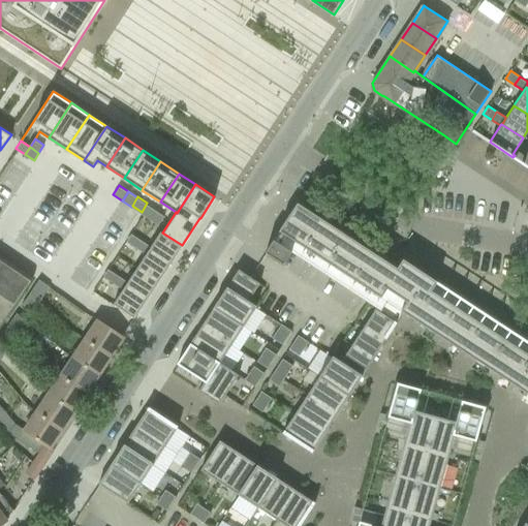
[(283,263),(297,242),(374,292),(404,312),(411,316),(412,315),(429,289),(435,280),(436,280),(403,258),(397,267),(298,202),(279,229),(266,251),(283,263)]
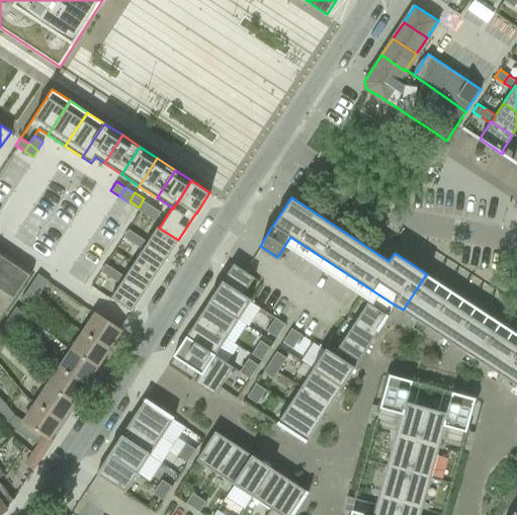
[(139,207),(138,208),(141,209),(147,215),(148,212),(153,205),(144,199),(139,207)]
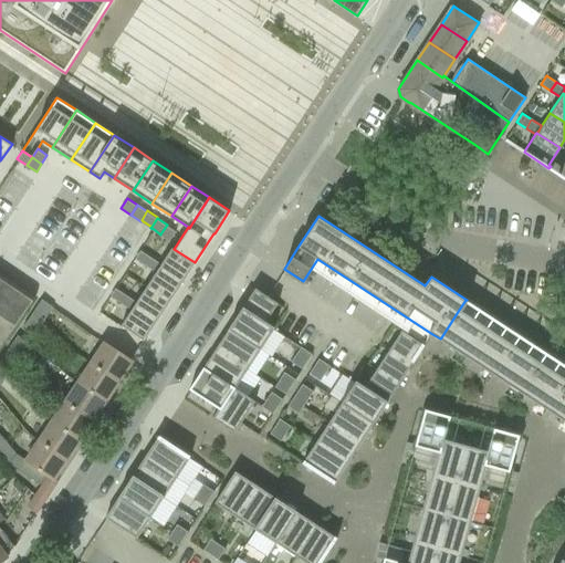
[(161,232),(160,235),(169,240),(170,238),(176,230),(167,225),(161,232)]
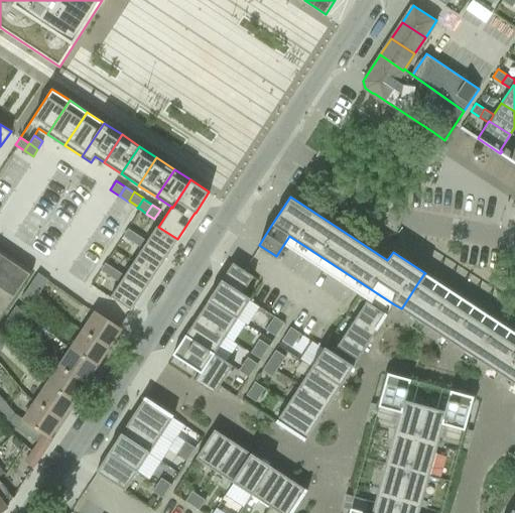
[(156,225),(145,243),(166,256),(177,239),(158,227),(156,225)]
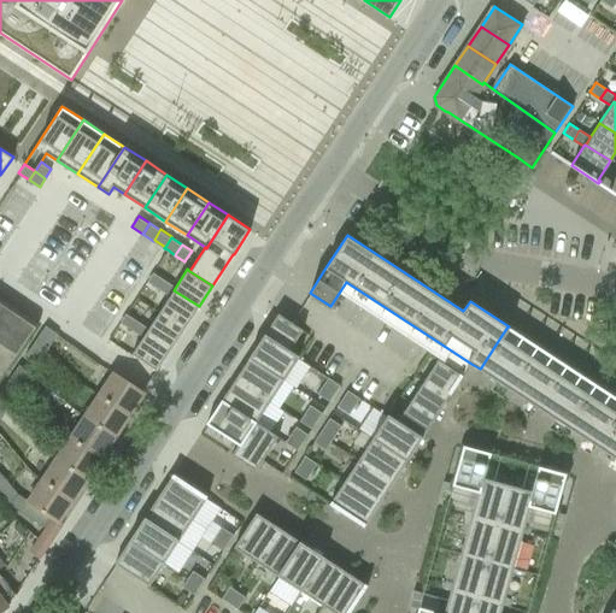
[(153,271),(147,280),(158,287),(164,278),(153,271)]
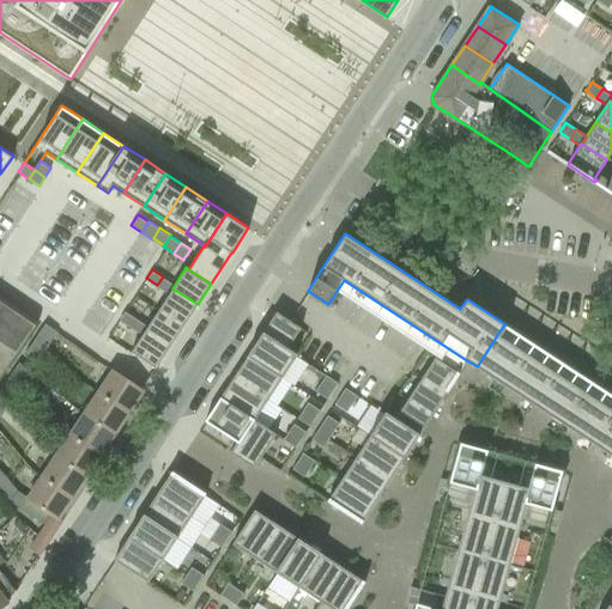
[(163,276),(157,285),(167,292),(173,282),(163,276)]
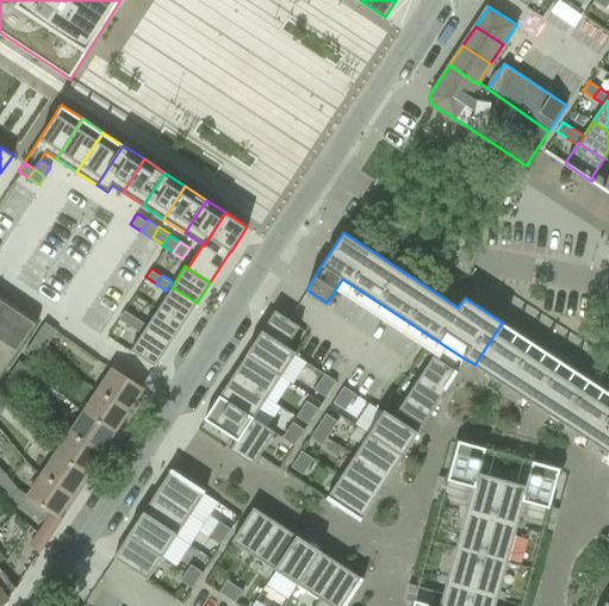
[(172,287),(157,307),(182,324),(197,303),(172,287)]
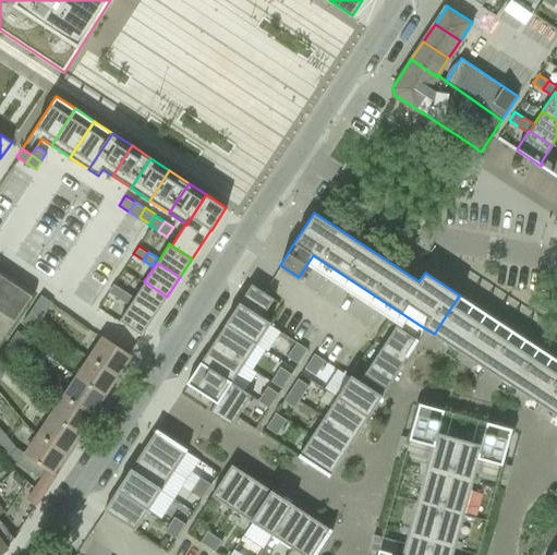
[(0,344),(16,318),(34,292),(0,268),(0,344)]
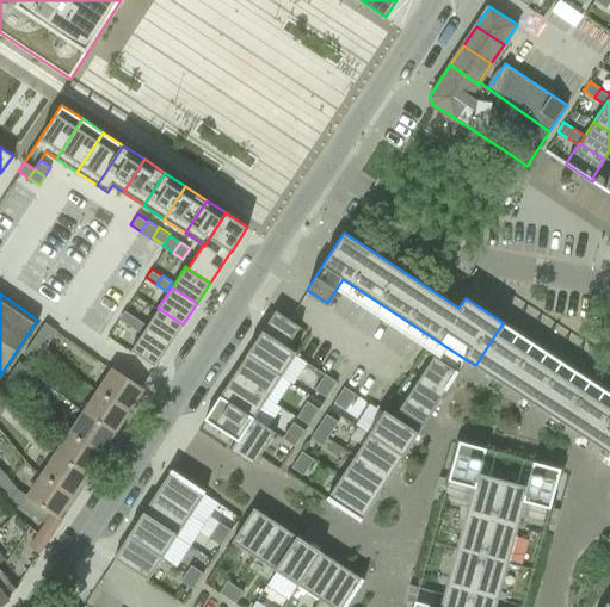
[(158,308),(145,329),(170,345),(183,324),(158,308)]
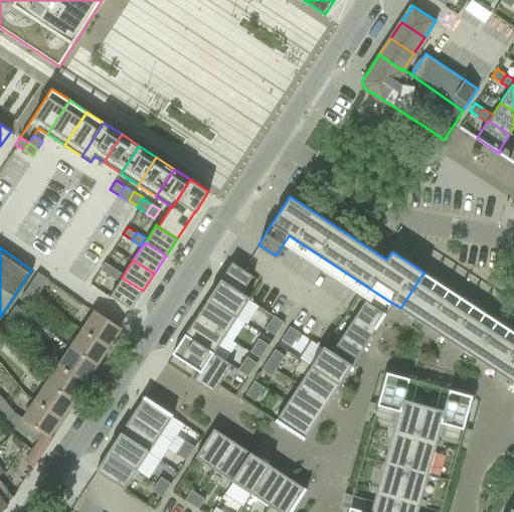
[(105,261),(101,268),(109,274),(114,267),(105,261)]
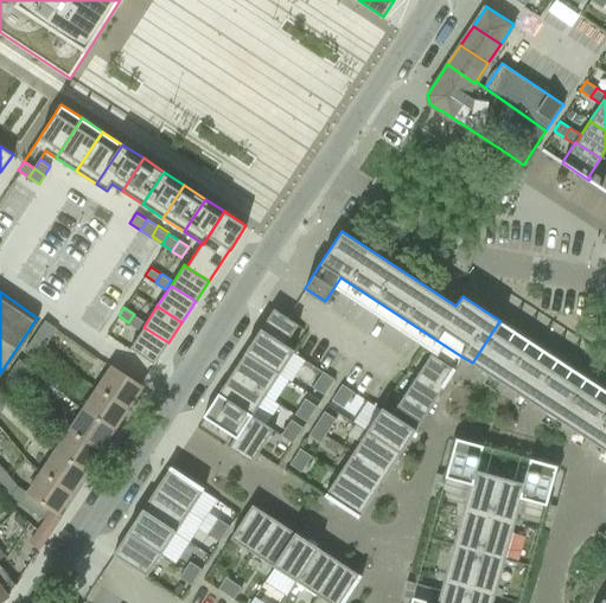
[(286,315),(274,308),(261,327),(284,342),(285,344),(298,324),(286,315)]
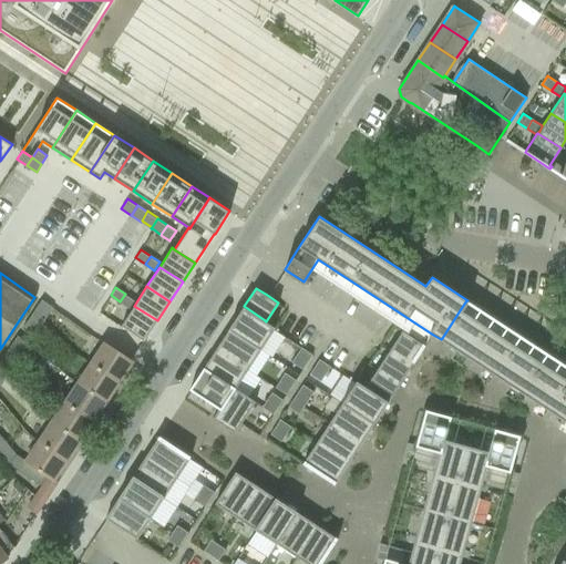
[(125,294),(120,301),(130,308),(135,299),(125,294)]
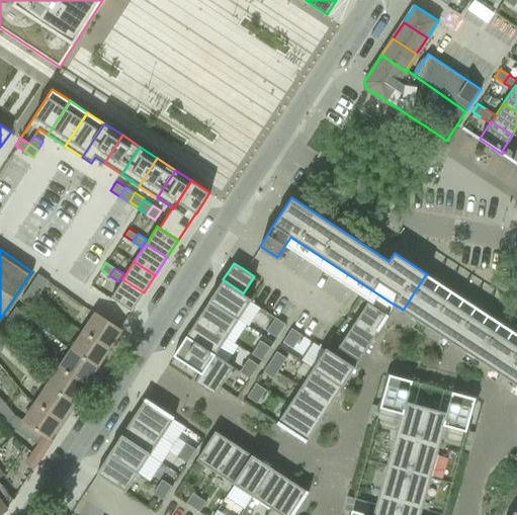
[(38,272),(29,284),(39,291),(49,279),(38,272)]
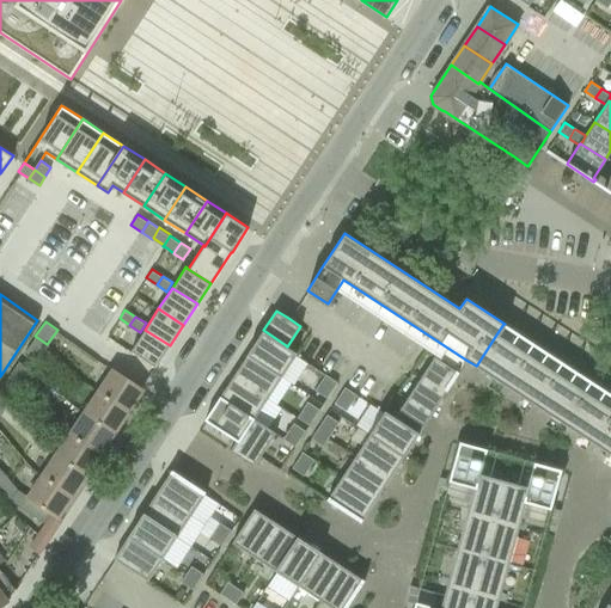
[(610,392),(505,324),(503,324),(496,335),(477,364),(476,366),(610,453),(610,392)]
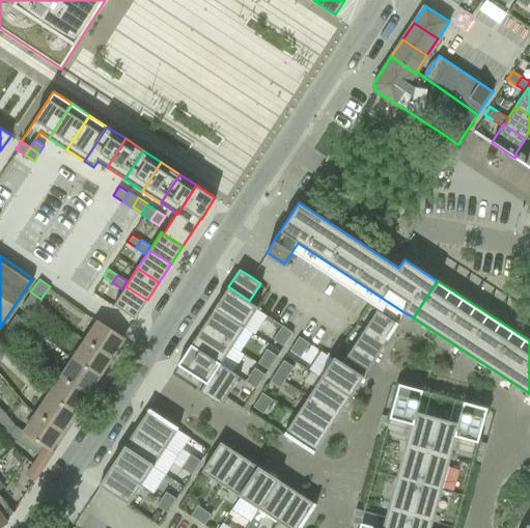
[(126,286),(113,304),(135,318),(147,300),(126,286)]
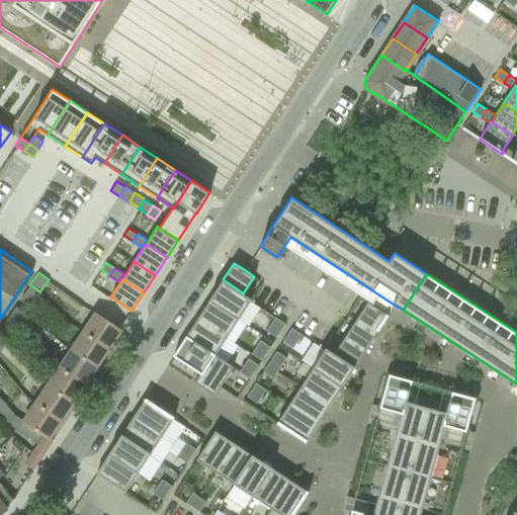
[(223,279),(210,298),(238,317),(239,318),(250,299),(251,298),(243,293),(242,292),(223,279)]
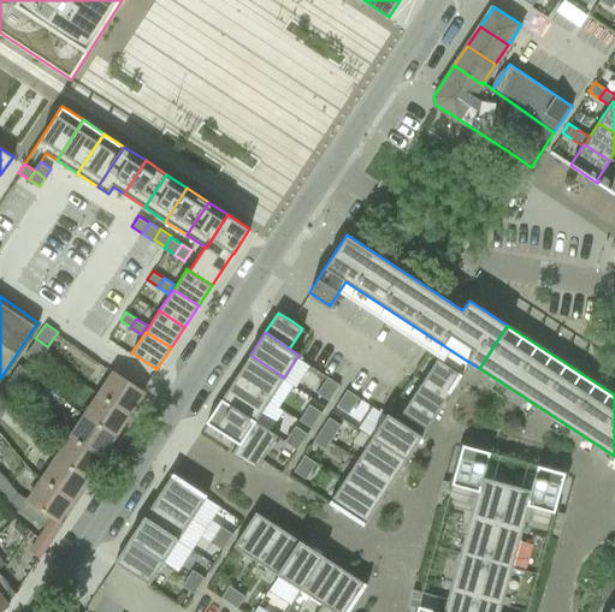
[(35,338),(25,354),(37,362),(47,346),(35,338)]
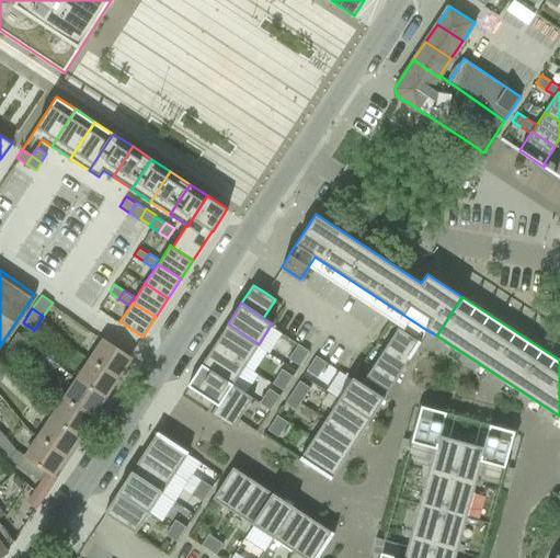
[(228,323),(214,344),(215,344),(244,364),(246,364),(259,344),(258,343),(228,323)]
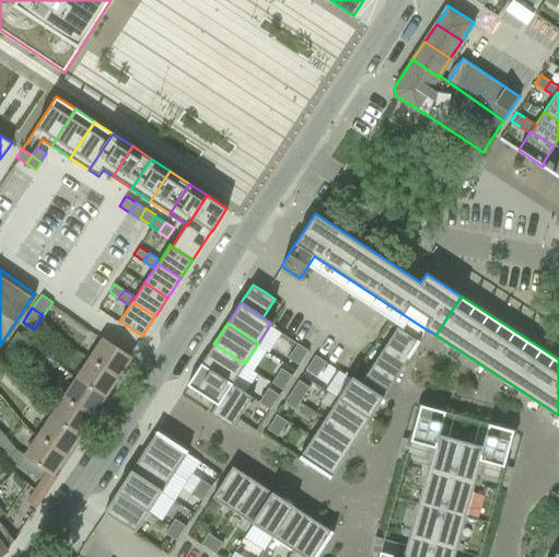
[(397,326),(385,345),(386,345),(408,359),(420,340),(397,326)]
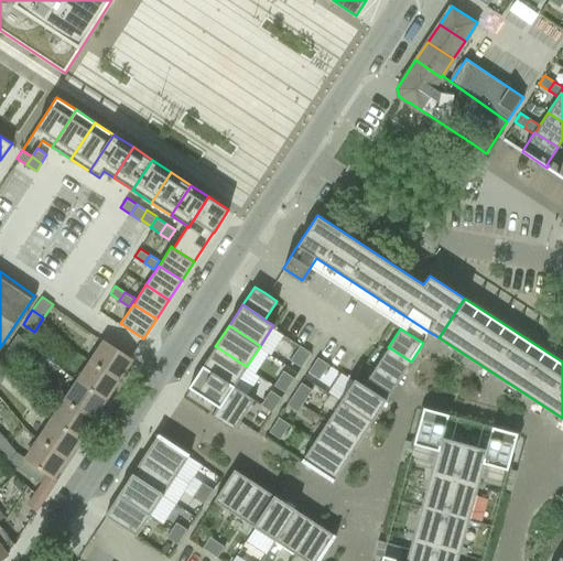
[(18,332),(8,346),(20,354),(29,340),(18,332)]
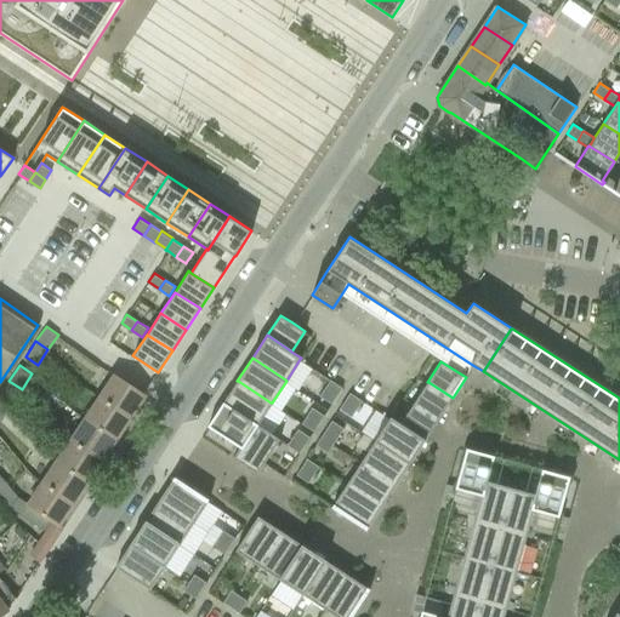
[(115,375),(100,396),(130,416),(144,394),(143,394),(125,381),(115,375)]
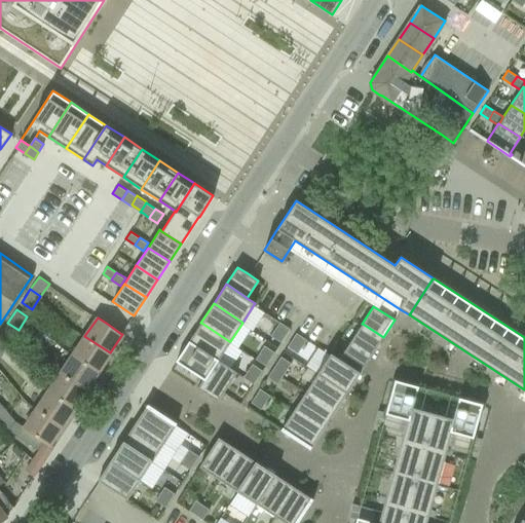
[(290,328),(279,321),(275,328),(286,334),(290,328)]
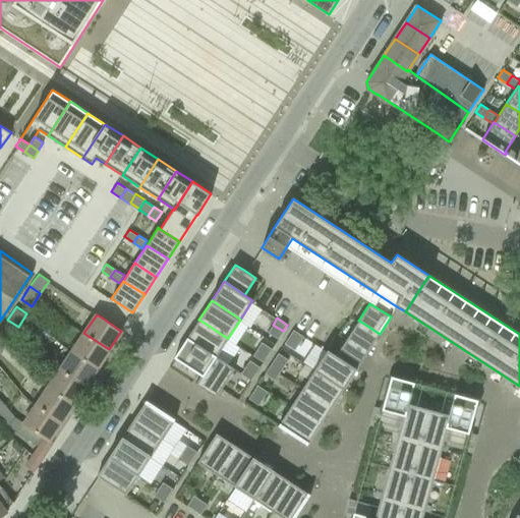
[(7,320),(0,330),(0,332),(9,339),(18,327),(7,320)]
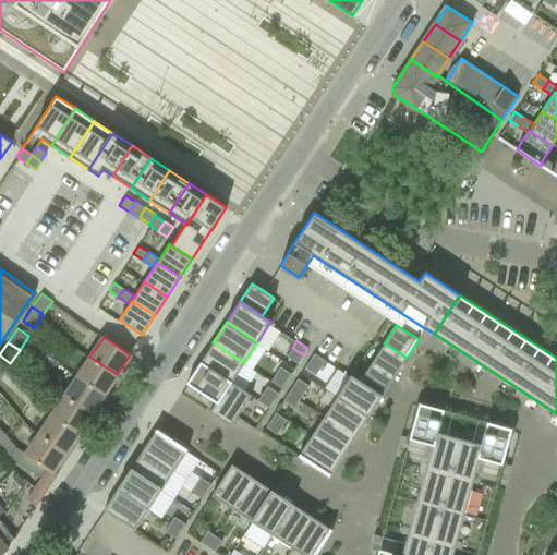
[(213,342),(200,362),(201,362),(230,382),(231,383),(232,382),(244,389),(256,372),(243,363),(244,362),(243,362),(214,342),(213,342)]
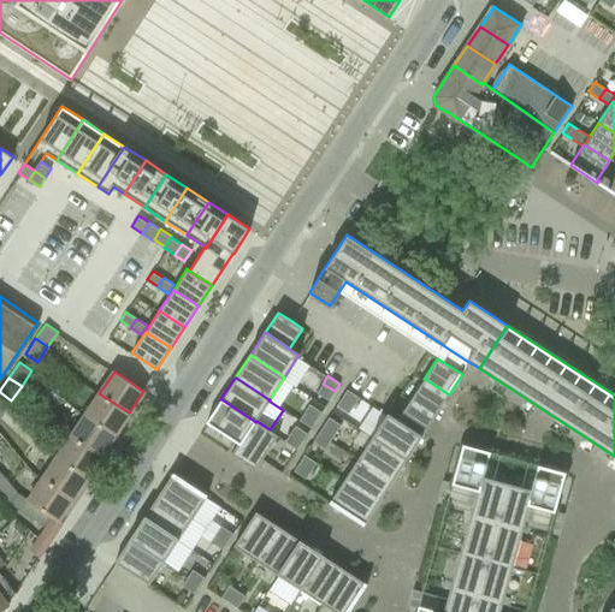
[(424,379),(411,399),(412,399),(436,415),(448,397),(449,394),(425,379),(424,379)]
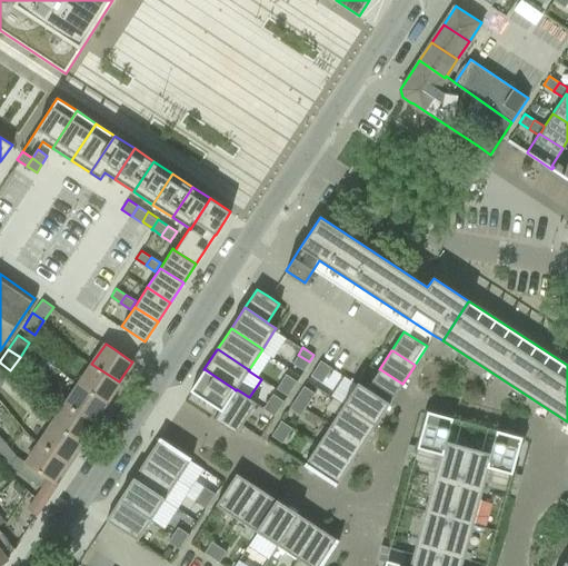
[(309,361),(298,355),(292,361),(304,369),(309,361)]
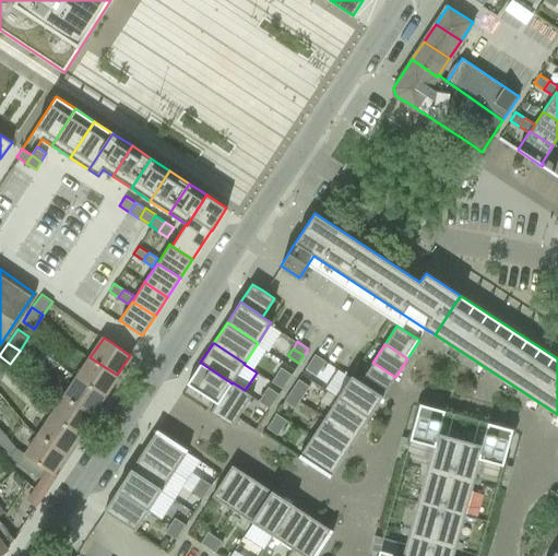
[(325,359),(315,353),(310,361),(321,367),(325,359)]
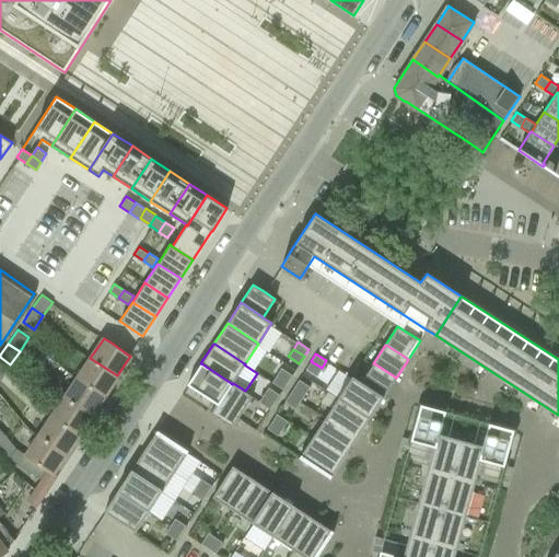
[(90,358),(78,376),(105,395),(117,375),(90,358)]
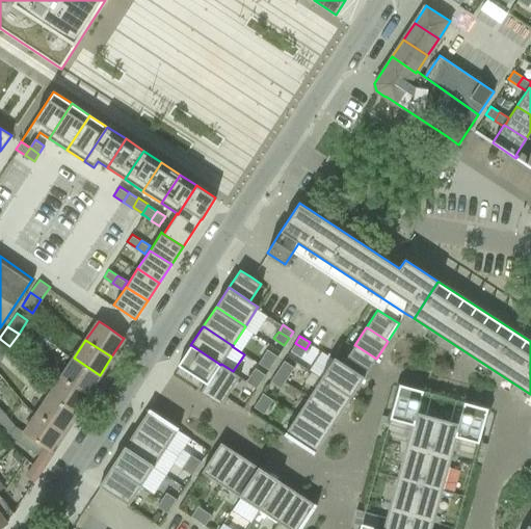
[(291,349),(300,356),(306,349),(295,343),(291,349)]
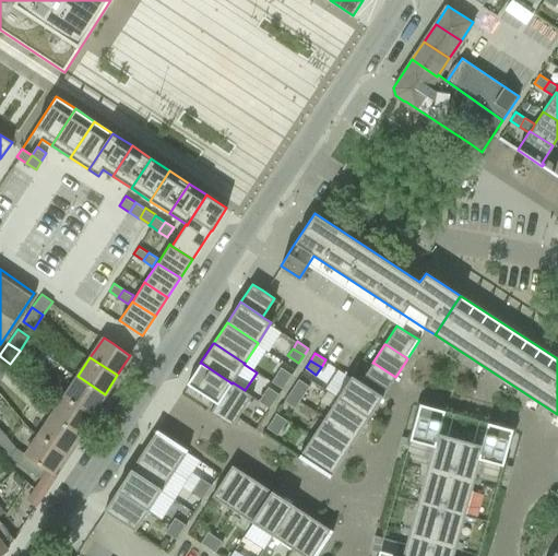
[(200,363),(187,383),(216,402),(218,403),(232,383),(230,382),(201,363),(200,363)]
